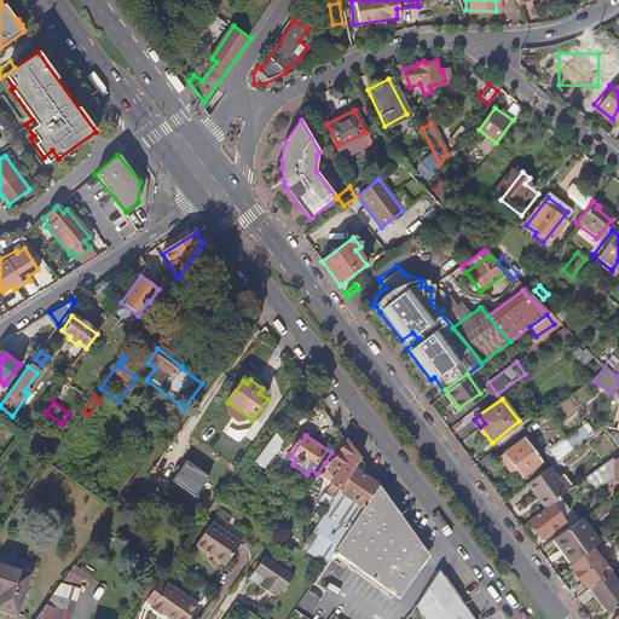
[(542,460),(525,437),(498,456),(512,472),(515,468),(521,475),(542,460)]
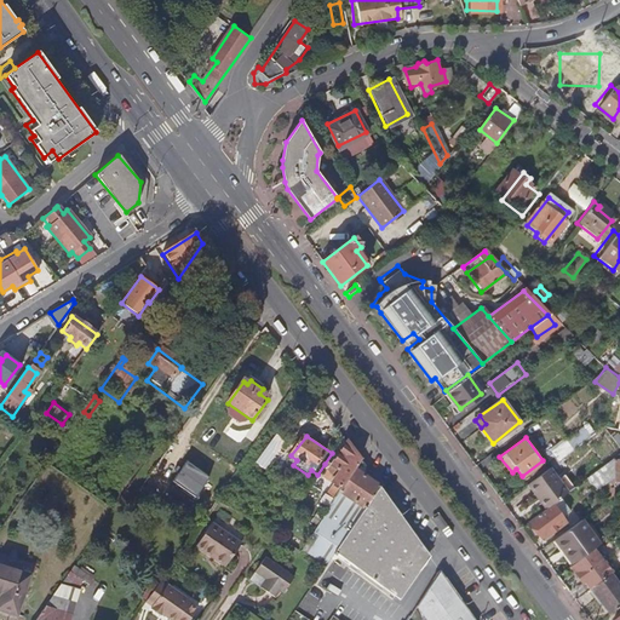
[(331,469),(328,466),(319,480),(340,494),(361,463),(348,445),(331,469)]
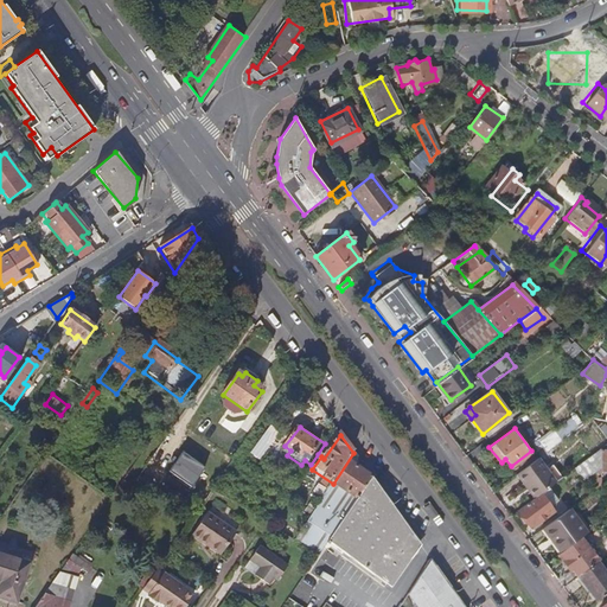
[(599,473),(601,471),(600,447),(574,467),(583,479),(596,470),(599,473)]
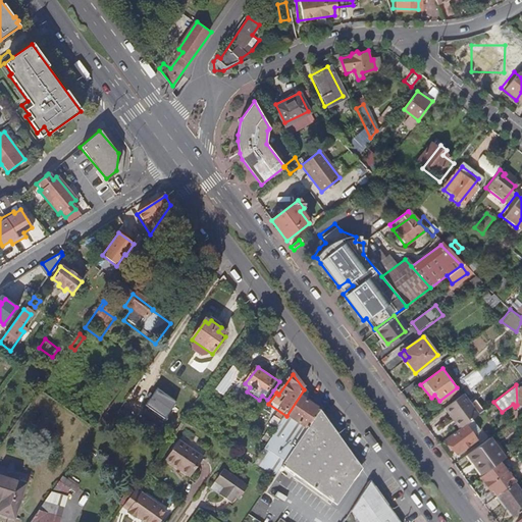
[(150,400),(135,388),(131,395),(143,404),(145,406),(150,400)]
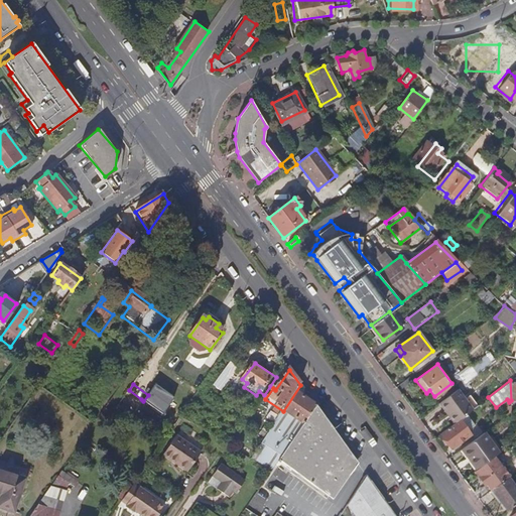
[(283,411),(303,425),(320,409),(316,407),(300,385),(283,411)]
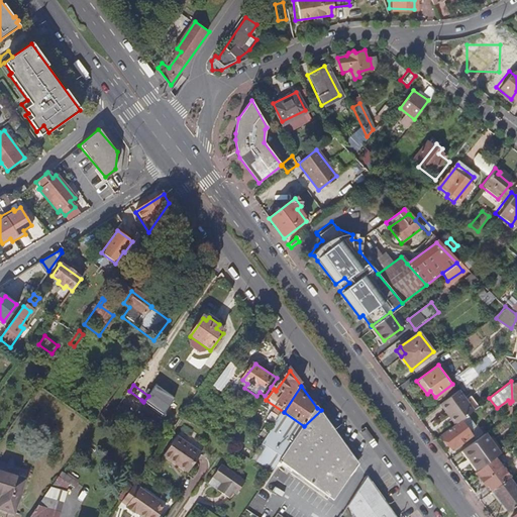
[(141,400),(129,391),(125,396),(137,406),(141,400)]
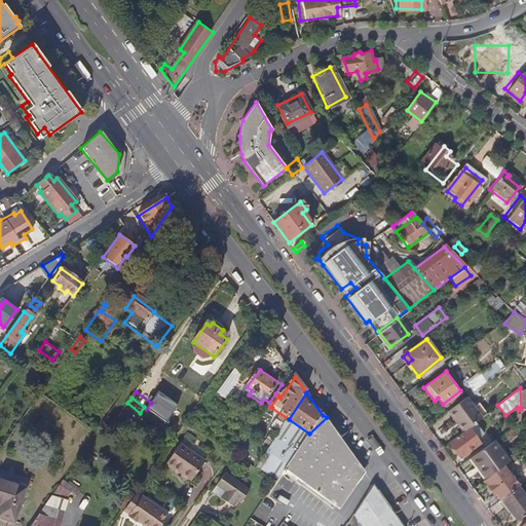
[(447,412),(462,433),(465,429),(482,417),(474,406),(465,398),(447,412)]
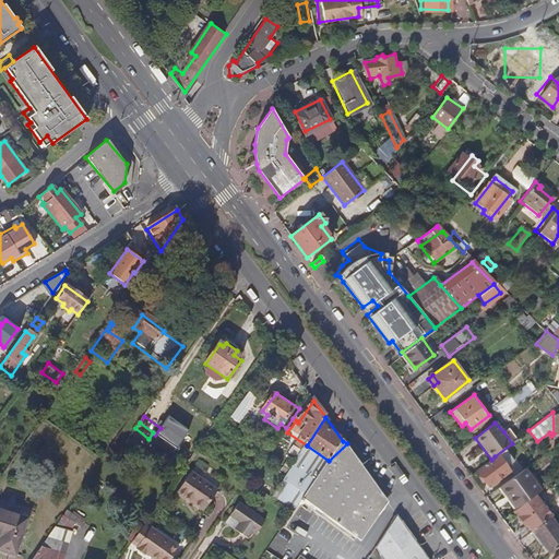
[(503,431),(512,443),(518,439),(509,427),(503,431)]
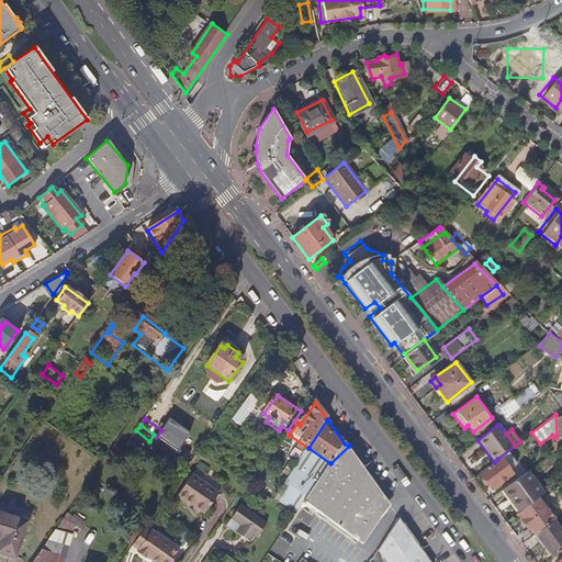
[(366,543),(395,507),(349,446),(330,463),(307,497),(302,505),(306,507),(308,504),(366,543)]
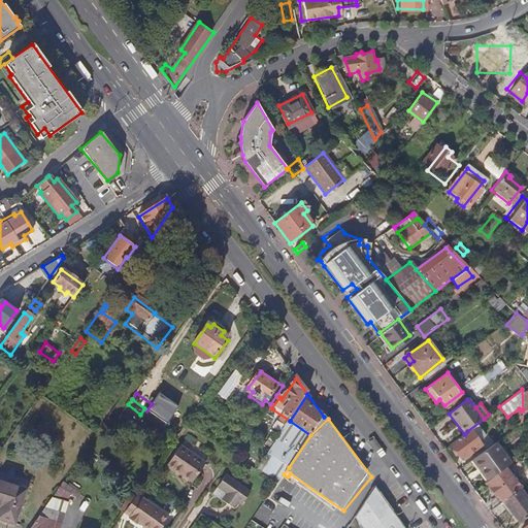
[(269,454),(289,467),(310,435),(290,421),(269,454)]
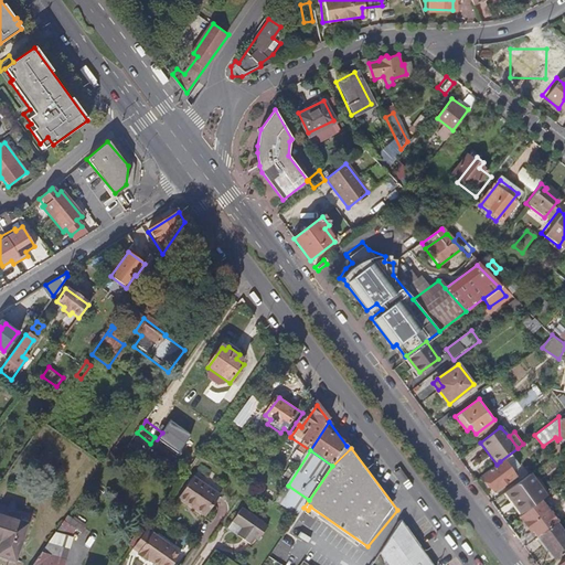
[(512,477),(500,461),(497,465),(482,475),(494,490),(512,477)]
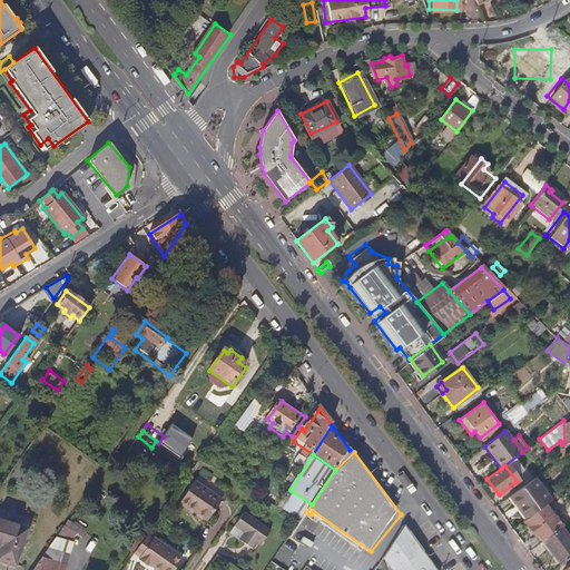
[(511,497),(528,519),(548,504),(552,501),(536,478),(511,497)]
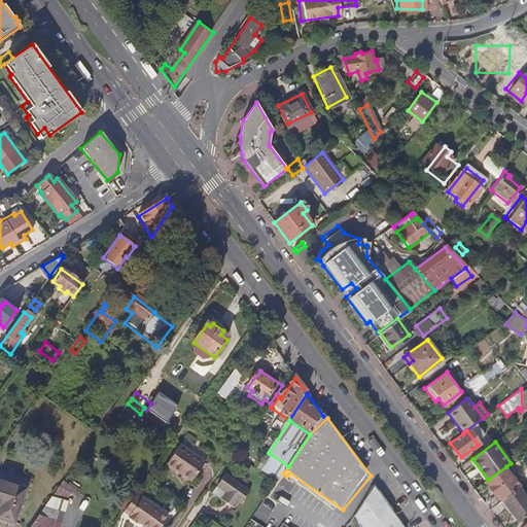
[(182,472),(181,475),(191,482),(205,463),(180,446),(168,462),(182,472)]
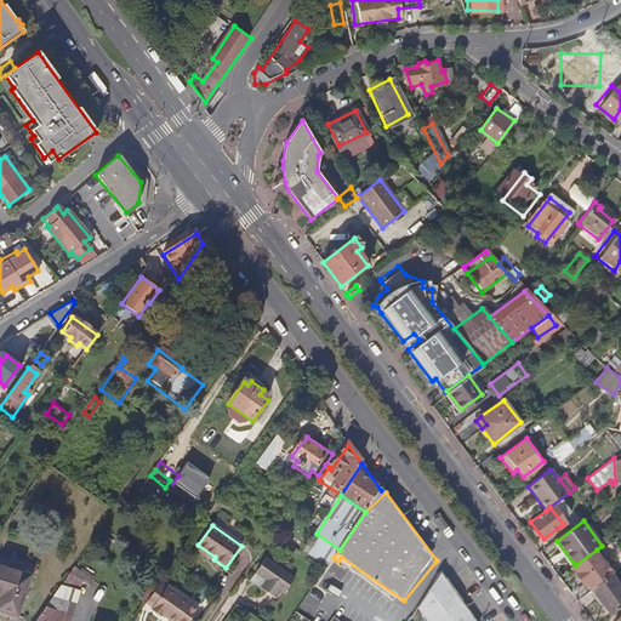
[(197,547),(214,559),(215,557),(198,545),(197,547)]
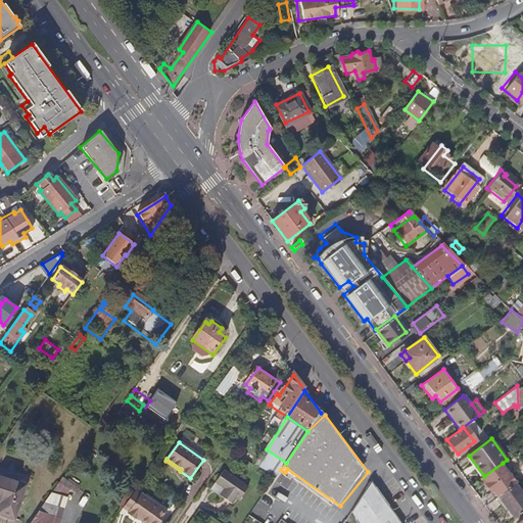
[(511,474),(503,463),(484,476),(488,481),(490,480),(502,494),(516,484),(519,481),(513,473),(511,474)]
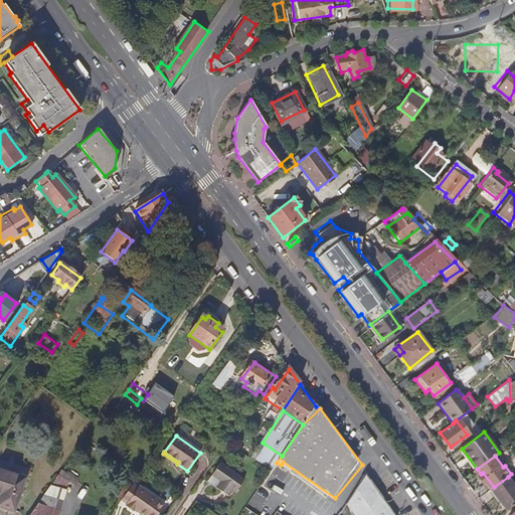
[(220,464),(212,477),(220,483),(216,489),(228,497),(232,492),(235,494),(244,481),(220,464)]
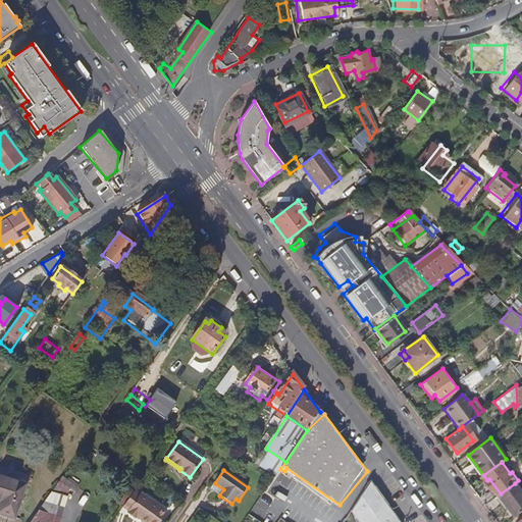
[(21,484),(0,477),(0,514),(13,518),(21,484)]
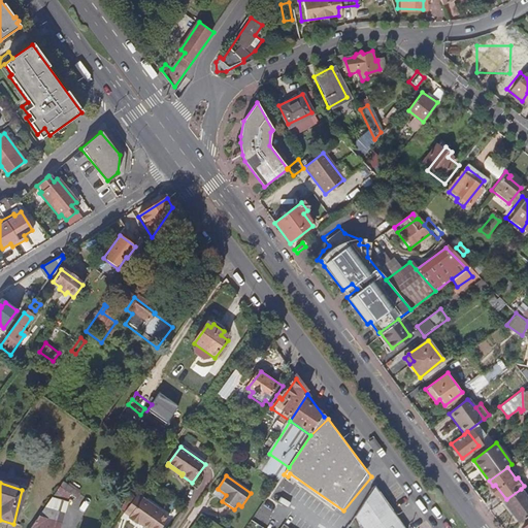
[(403,527),(377,488),(357,519),(362,527),(403,527)]
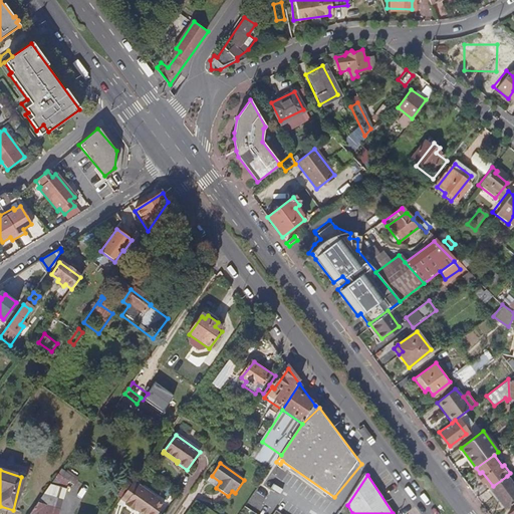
[(208,482),(216,488),(220,482),(212,476),(208,482)]
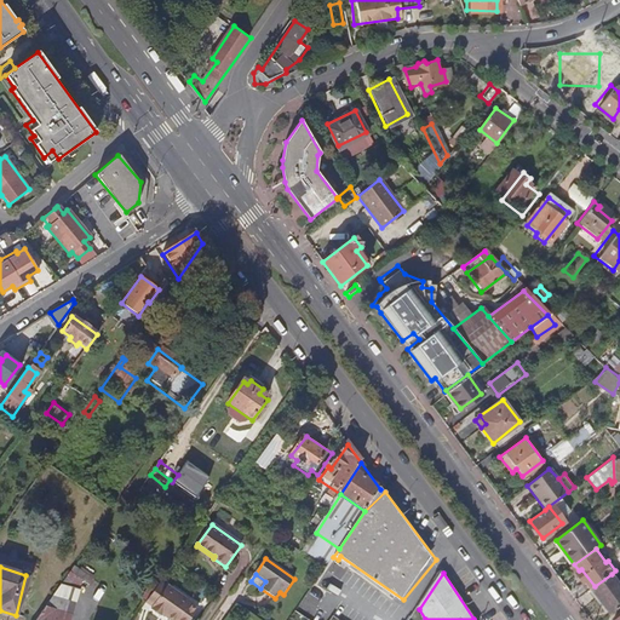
[(619,606),(619,584),(612,574),(595,586),(592,589),(610,614),(619,606)]
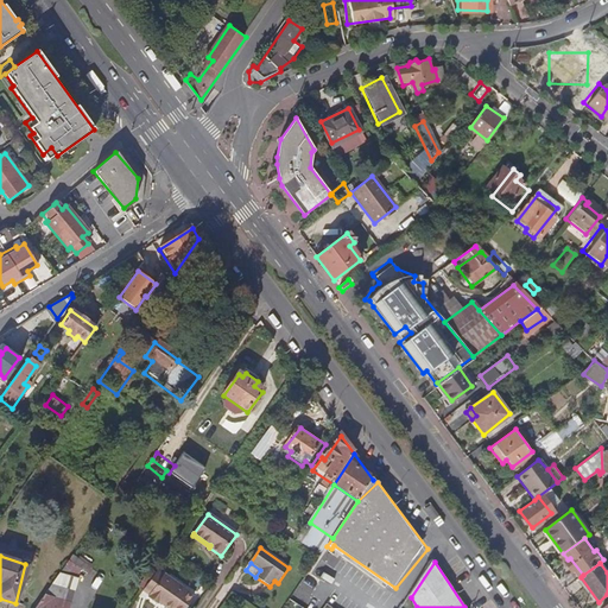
[(150,595),(164,574),(158,570),(143,590),(150,595)]
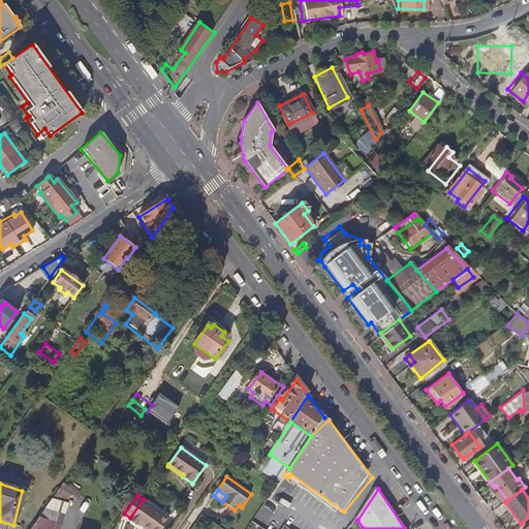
[(143,499),(130,518),(128,521),(136,526),(138,524),(145,528),(161,528),(168,520),(161,516),(162,514),(143,499)]
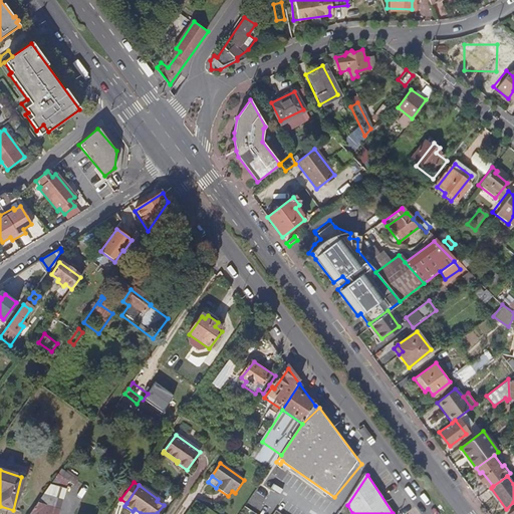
[(55,513),(63,492),(48,487),(29,513),(55,513)]
